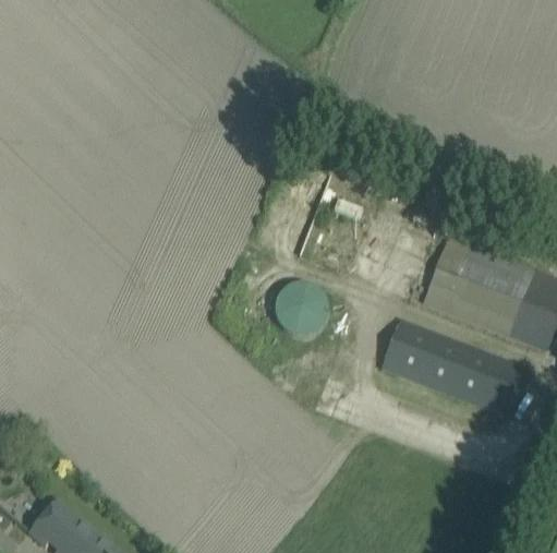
[(303,252),(342,265),(370,187),(329,173),(303,252)]
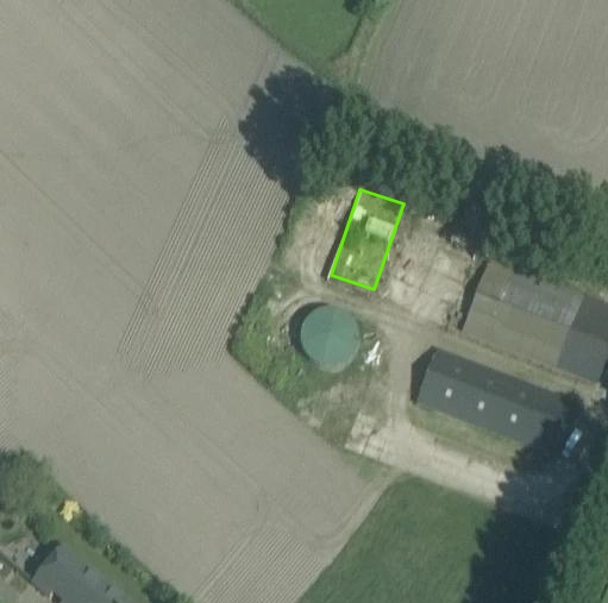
[(445,324),(572,372),(595,381),(607,345),(607,303),(472,252),(445,324)]
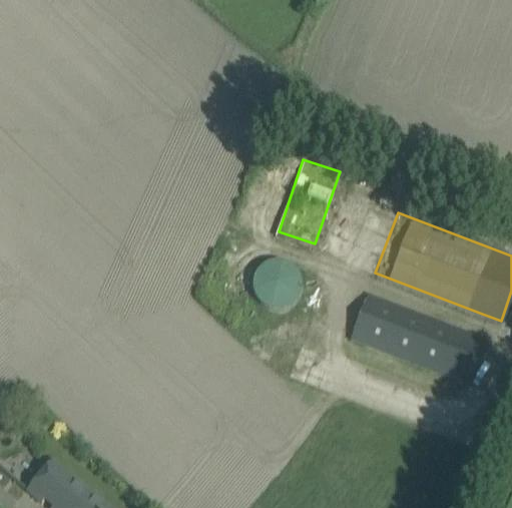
[(256,296),(259,300),(262,303),(266,306),(271,308),(275,308),(280,308),(285,307),(289,305),(293,302),(296,299),(299,295),(301,290),(302,286),(301,281),(300,276),(298,272),(296,268),(292,265),(288,262),(284,260),(279,259),(274,260),(269,261),(265,263),(261,265),(258,269),(254,273),(253,277),(252,282),(252,287),(253,292),(256,296)]
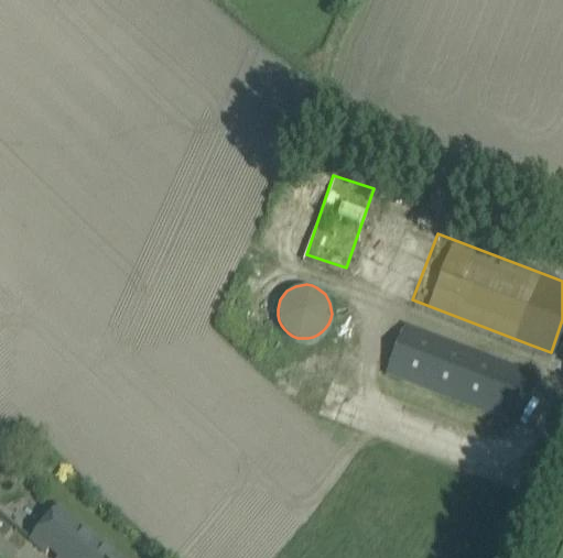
[(528,369),(508,361),(404,320),(385,370),(509,418),(528,369)]
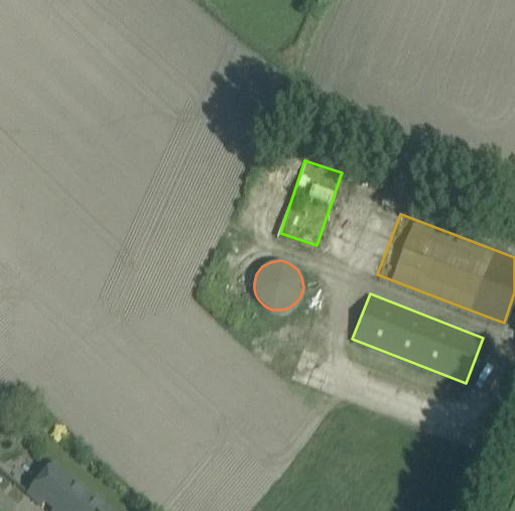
[(50,510),(112,510),(54,461),(27,492),(41,503),(45,499),(53,507),(50,510)]
